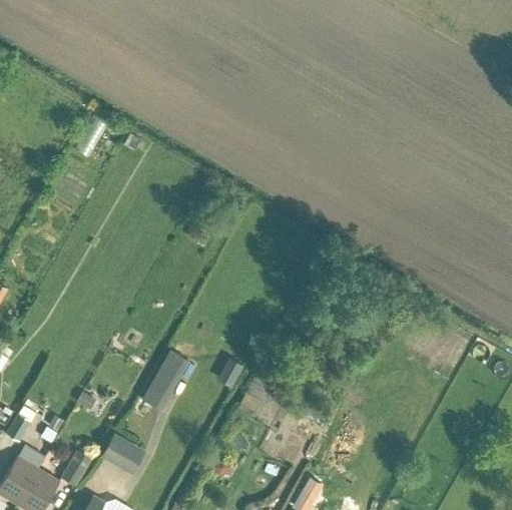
[(128,134),(122,145),(133,151),(139,140),(128,134)]
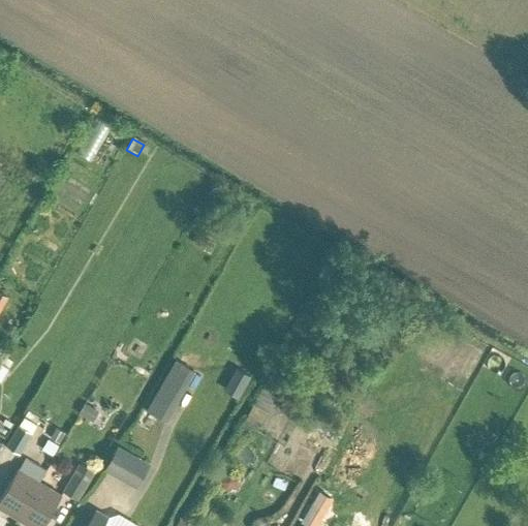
[(196,242),(212,249),(217,241),(202,233),(196,242)]
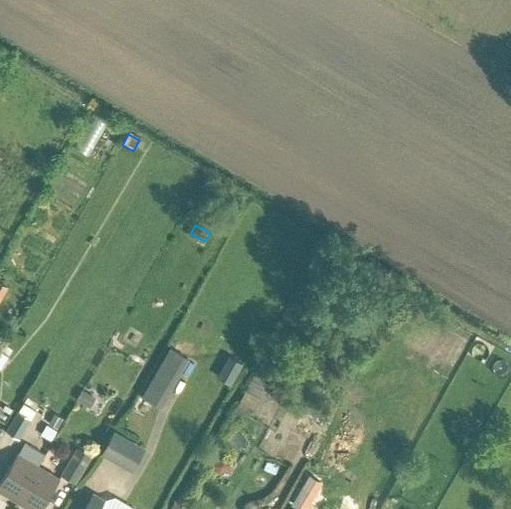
[(168,346),(138,396),(142,398),(156,406),(166,389),(186,357),(168,346)]
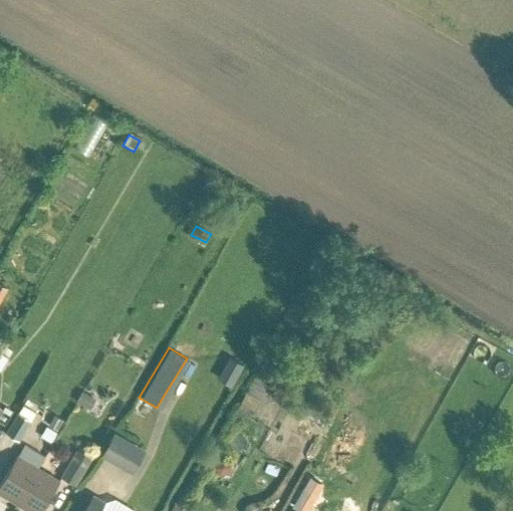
[(216,379),(233,389),(241,373),(240,373),(243,366),(230,359),(227,366),(224,364),(216,379)]
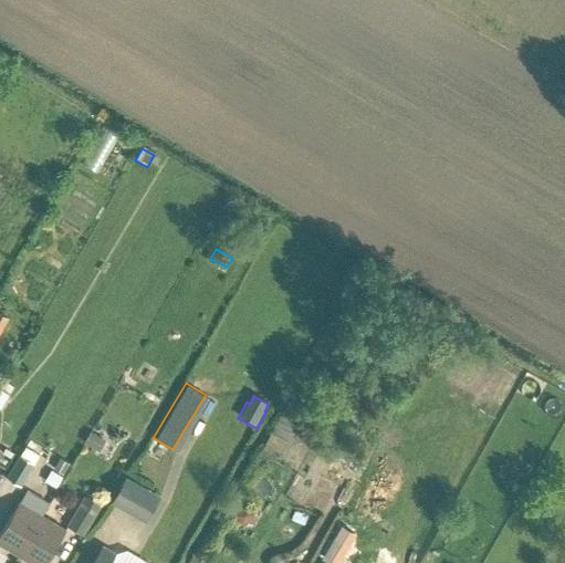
[(272,435),(286,442),(299,417),(284,410),(272,435)]
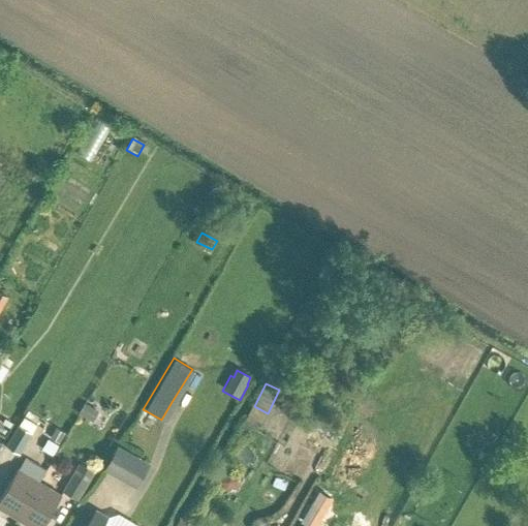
[(98,411),(84,403),(78,413),(92,422),(98,411)]
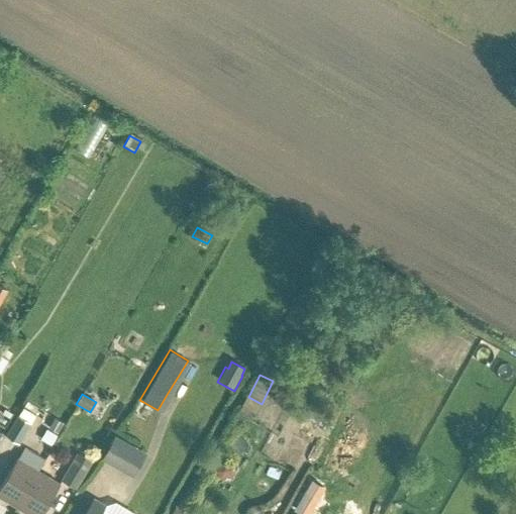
[(58,418),(68,413),(61,400),(50,404),(58,418)]
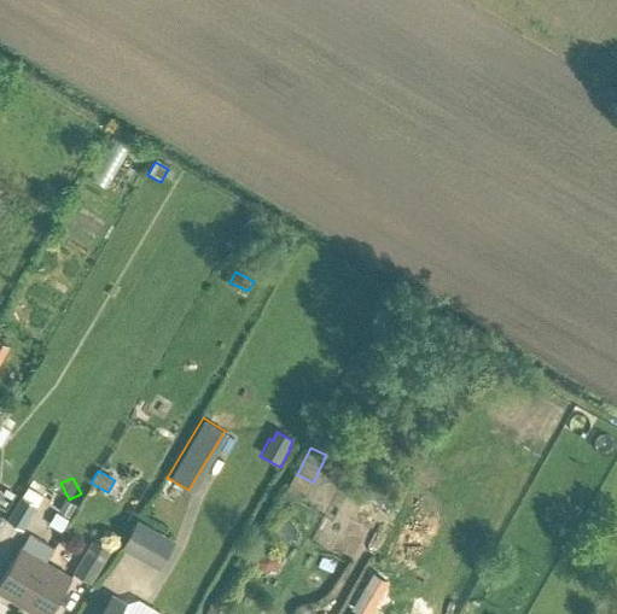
[(19,498),(6,522),(22,532),(35,508),(22,500),(19,498)]
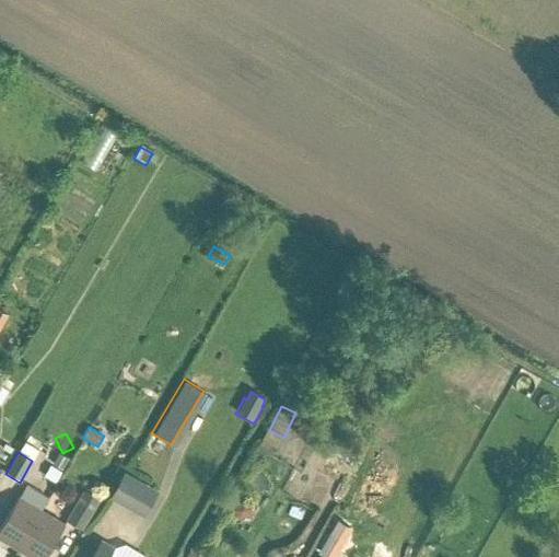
[(58,456),(51,466),(61,473),(68,462),(58,456)]
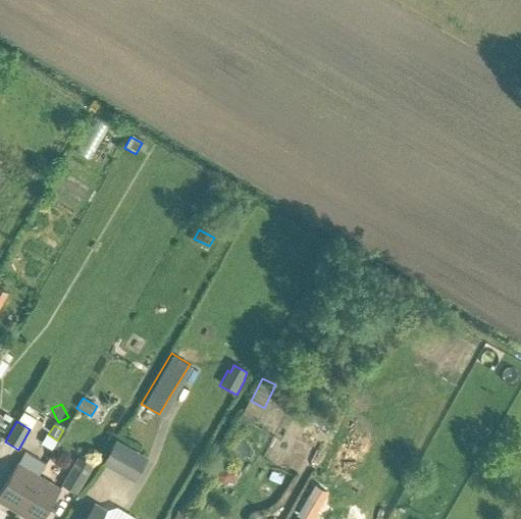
[(46,435),(40,447),(51,453),(57,442),(46,435)]
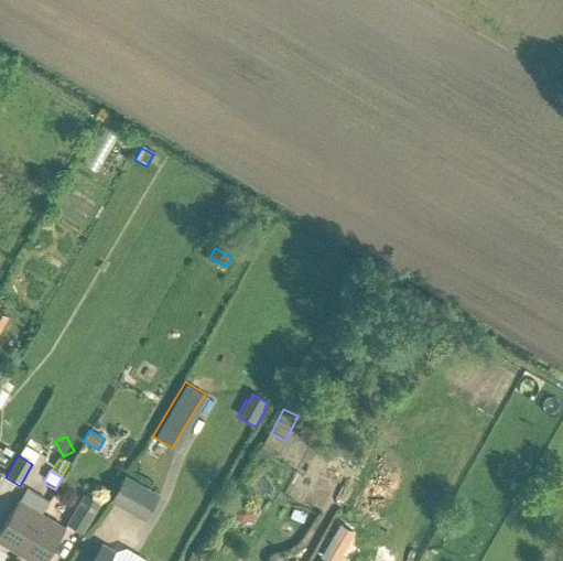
[(127,476),(111,503),(145,522),(161,496),(127,476)]
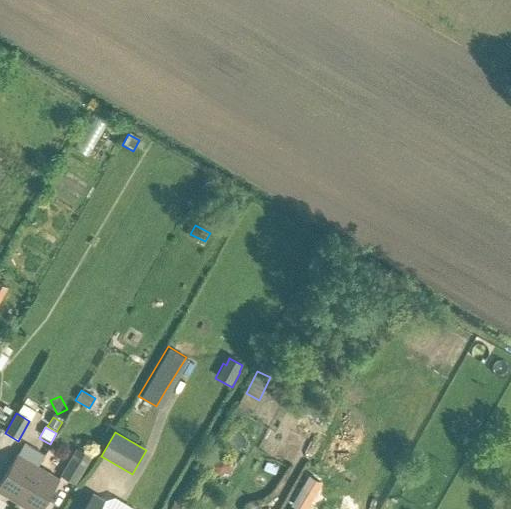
[(61,476),(76,485),(93,458),(77,449),(61,476)]
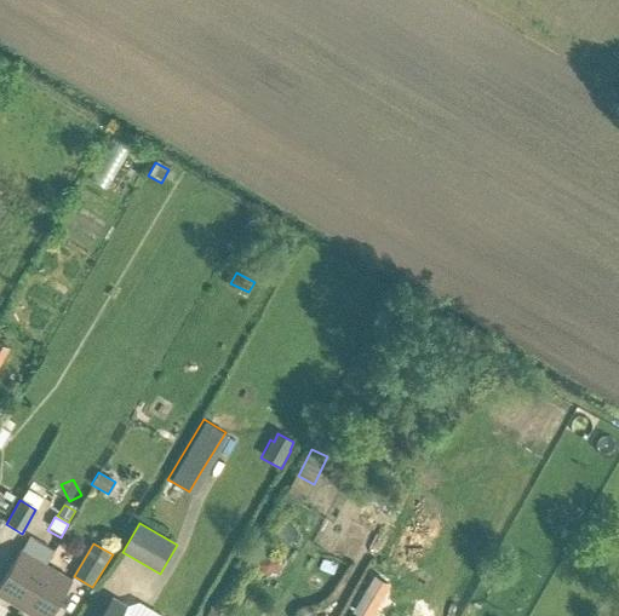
[(21,552),(0,586),(0,596),(22,609),(46,568),(21,552)]
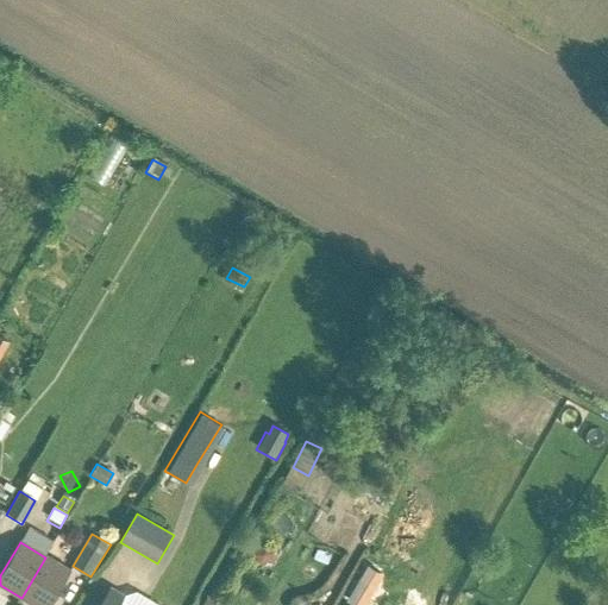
[(258,547),(255,556),(259,565),(270,563),(274,554),(269,546),(258,547)]
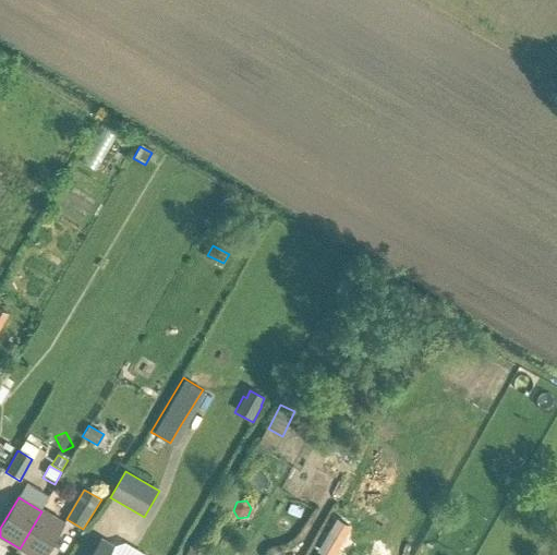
[(47,554),(65,526),(41,511),(20,549),(29,554),(47,554)]
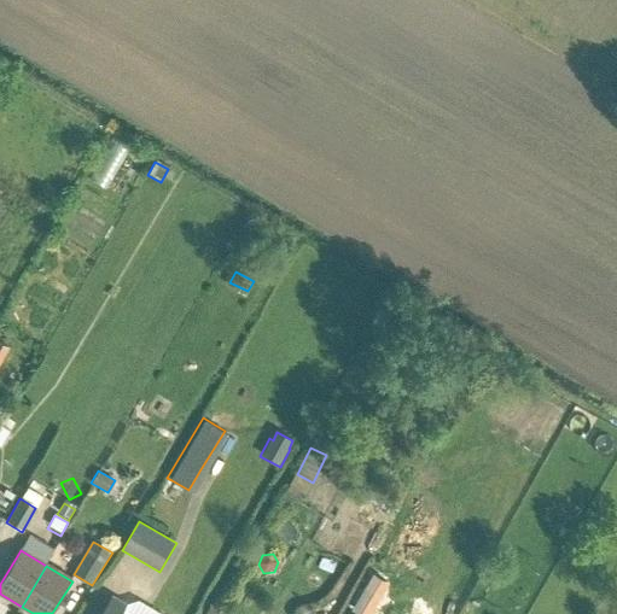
[(121,613),(126,607),(112,598),(103,613),(121,613)]
